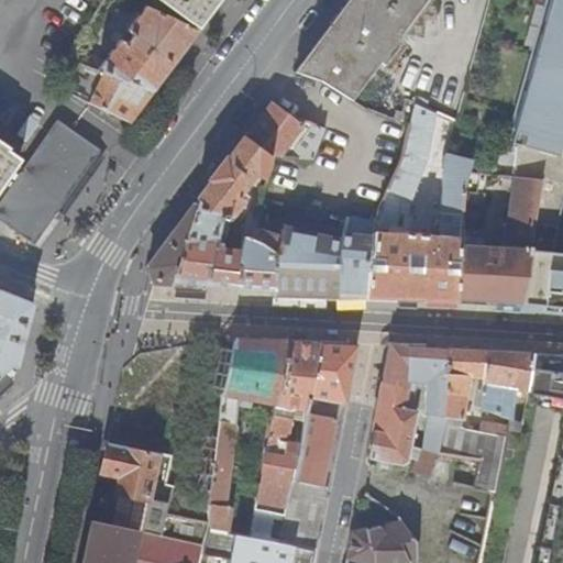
[(0,0),(0,200),(18,165),(20,159),(8,151),(9,148),(0,142),(0,0)]
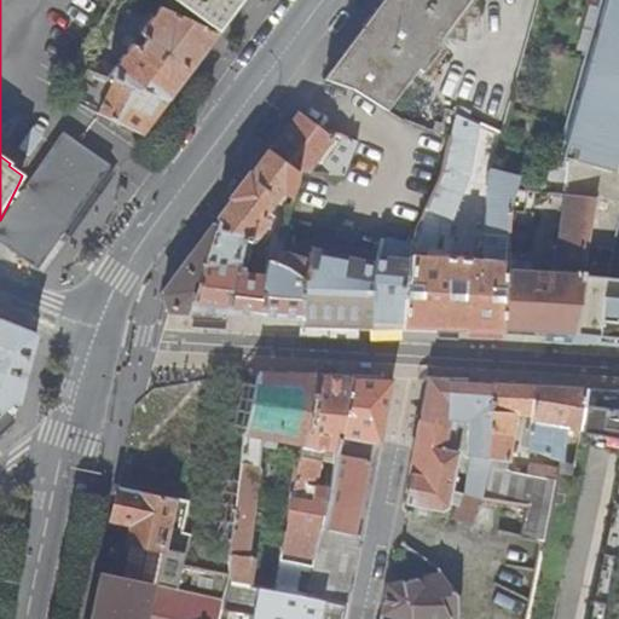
[(175,0),(218,30),(239,0),(175,0)]
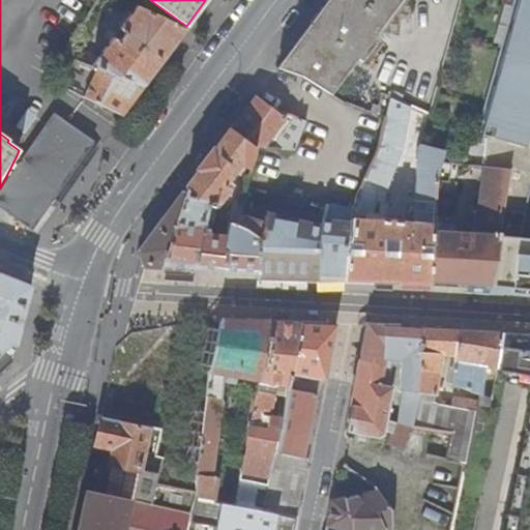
[(402,0),(333,0),(330,8),(324,5),(277,68),(301,76),(331,93),(402,0)]
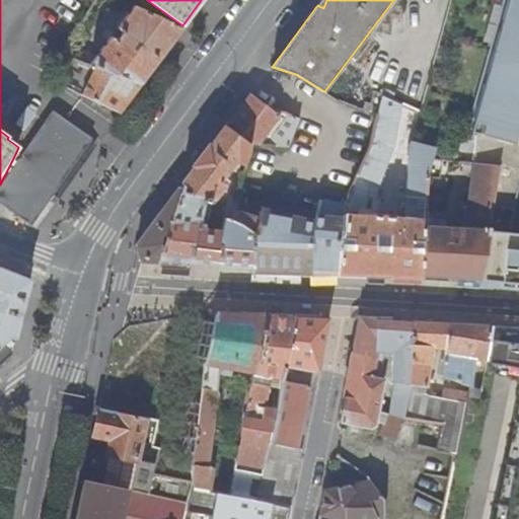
[(518,191),(518,0),(509,0),(471,132),(476,134),(473,162),(499,165),(479,278),(498,280),(497,285),(506,286),(511,286),(518,287),(518,232),(509,231),(514,209),(518,191)]
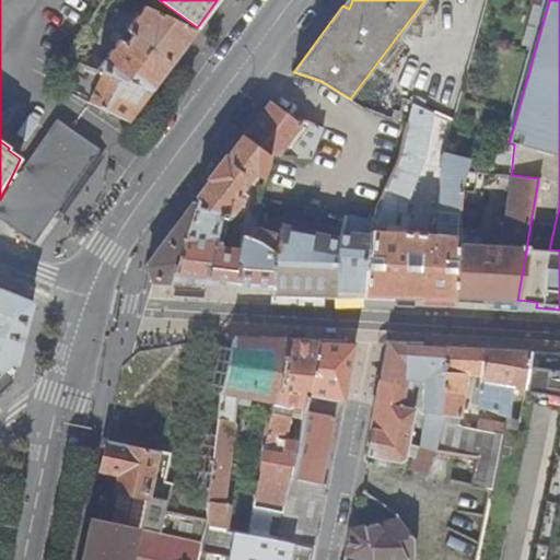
[(146,6),(105,60),(97,70),(104,72),(149,91),(172,60),(196,27),(146,6)]
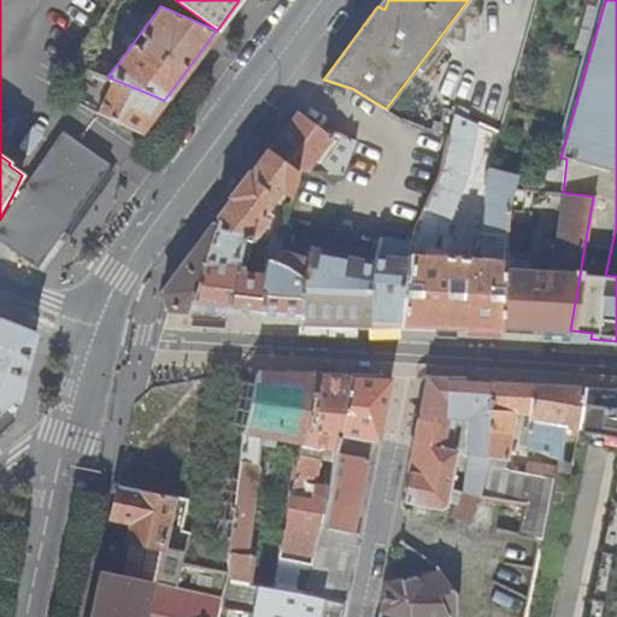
[(107,77),(116,66),(97,62),(93,71),(107,77)]
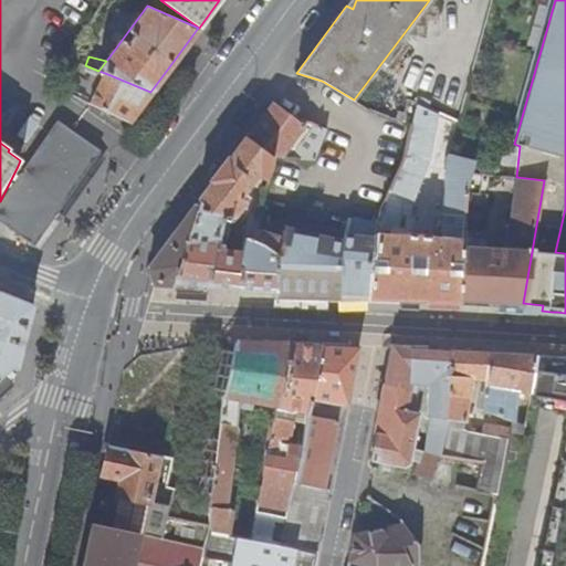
[(67,93),(87,104),(102,77),(70,63),(62,79),(72,85),(67,93)]
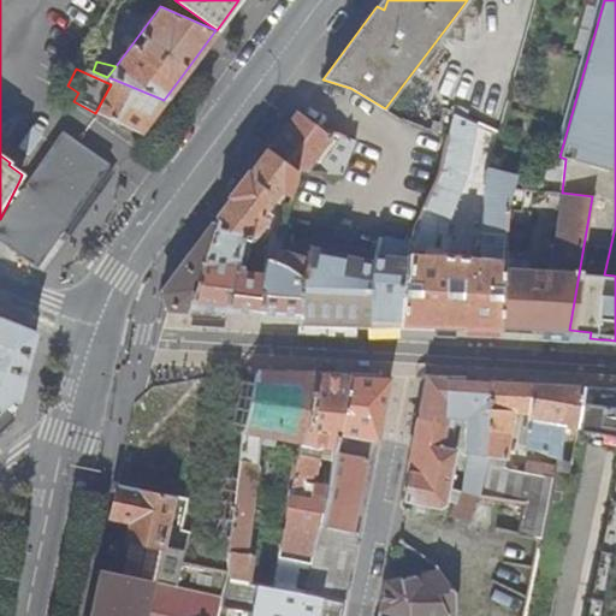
[(111,84),(95,113),(140,134),(152,117),(164,100),(114,80),(111,84)]
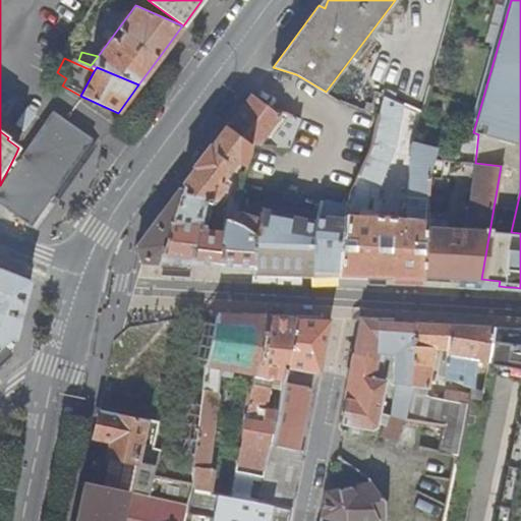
[(280,115),(264,103),(252,94),(228,126),(254,147),(255,143),(289,148),(300,118),(282,110),(280,115)]
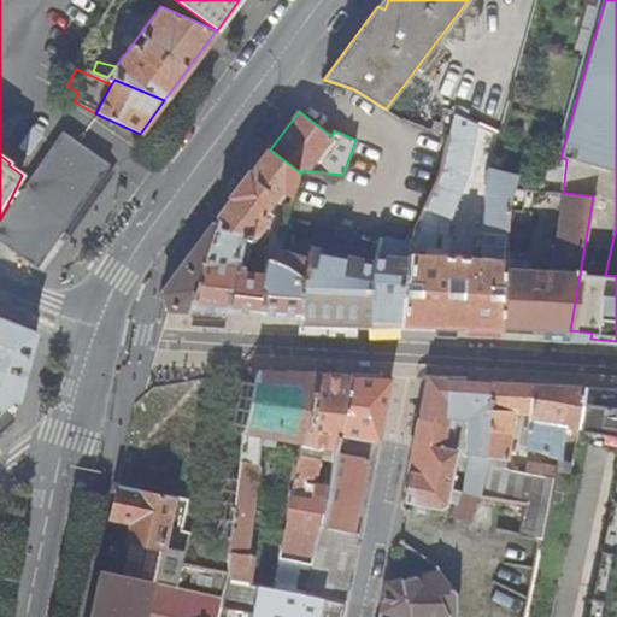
[(505,252),(510,205),(523,151),(497,145),(497,147),(488,175),(476,258),(451,256),(451,235),(442,234),(441,254),(435,254),(438,219),(451,224),(452,218),(450,217),(468,170),(476,124),(454,116),(453,115),(448,136),(442,163),(416,227),(413,241),(400,327),(469,328),(501,329),(501,328),(505,258),(505,252)]
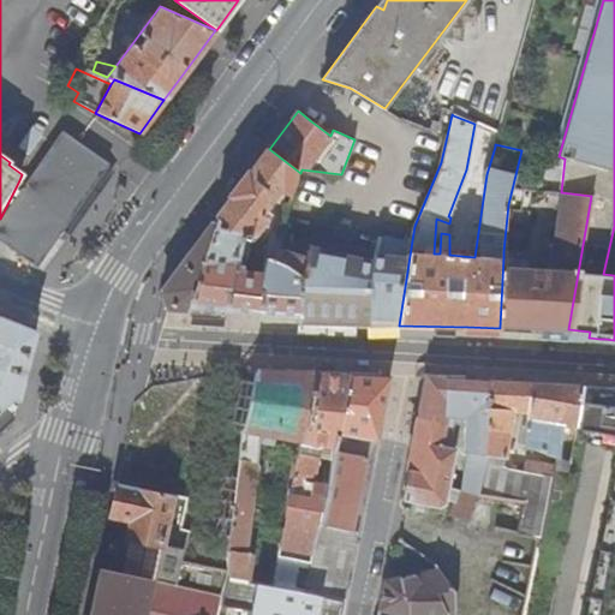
[(25,184),(19,180),(0,219),(0,238),(36,264),(107,163),(61,131),(25,184)]
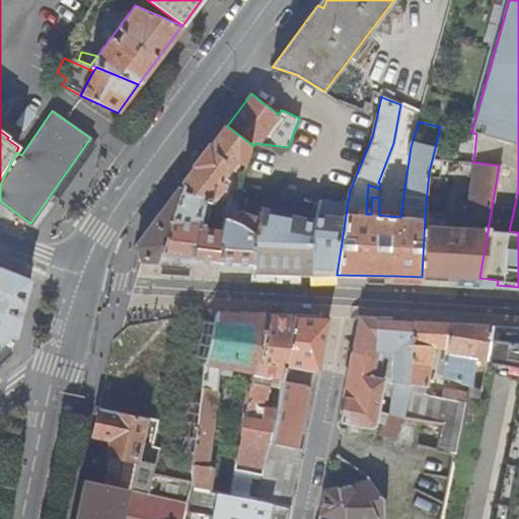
[(245,159),(250,156),(253,146),(227,126),(209,149),(183,183),(137,245),(144,260),(206,263),(252,266),(255,233),(231,220),(225,217),(221,230),(200,226),(206,198),(213,199),(225,183),(220,180),(236,158),(241,159),(243,159),(245,159)]
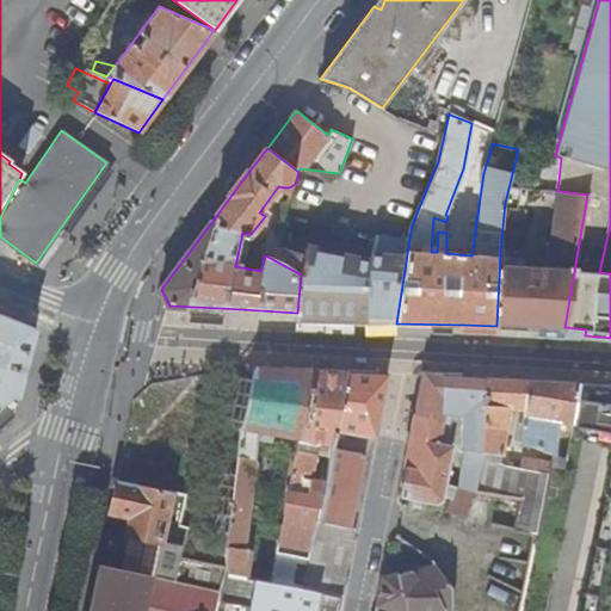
[(565,327),(587,195),(557,191),(549,252),(548,252),(544,267),(525,267),(526,251),(500,250),(500,255),(497,325),(532,326),(565,327)]
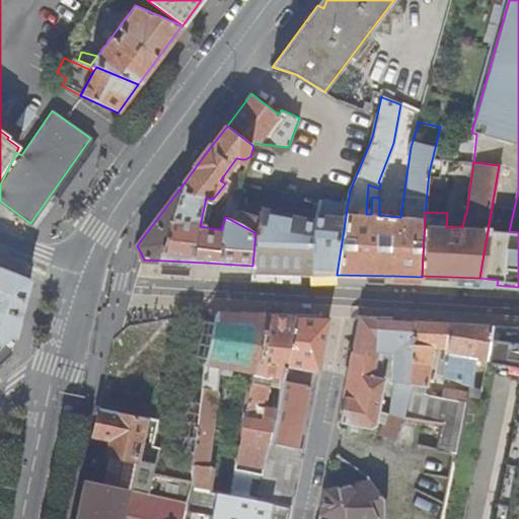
[(337,275),(348,203),(320,198),(317,212),(316,220),(311,274),(337,275)]
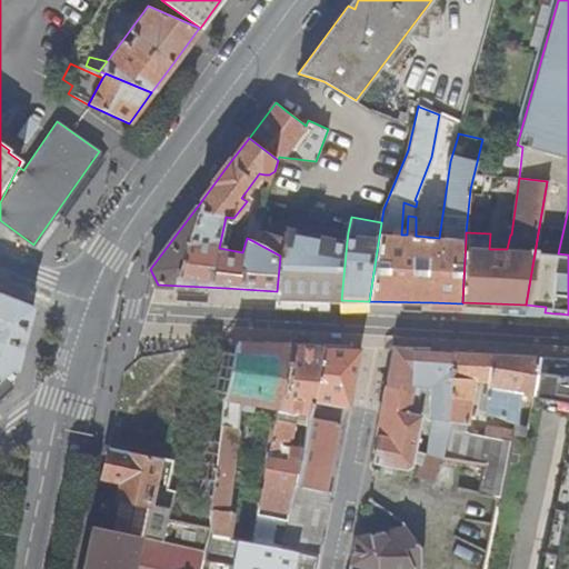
[(285,237),(258,229),(253,241),(280,256),(277,291),(277,298),(329,300),(331,262),(335,238),(287,227),(285,237)]
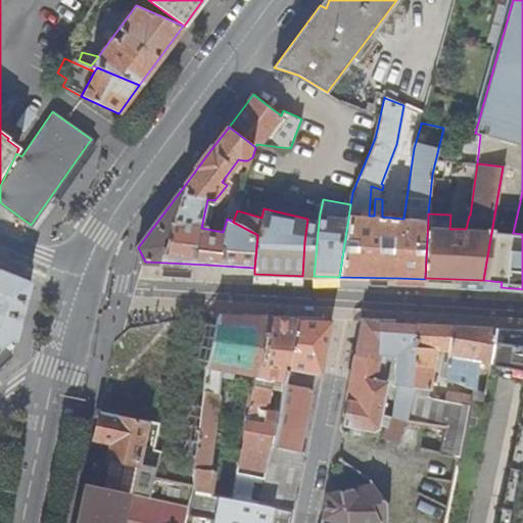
[(319,222),(307,219),(304,241),(302,276),(308,276),(314,276),(319,222)]
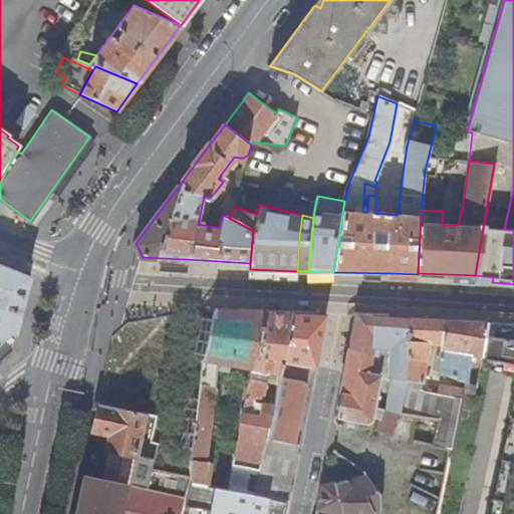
[(0,341),(12,332),(15,333),(19,319),(27,288),(30,276),(0,264),(0,341)]
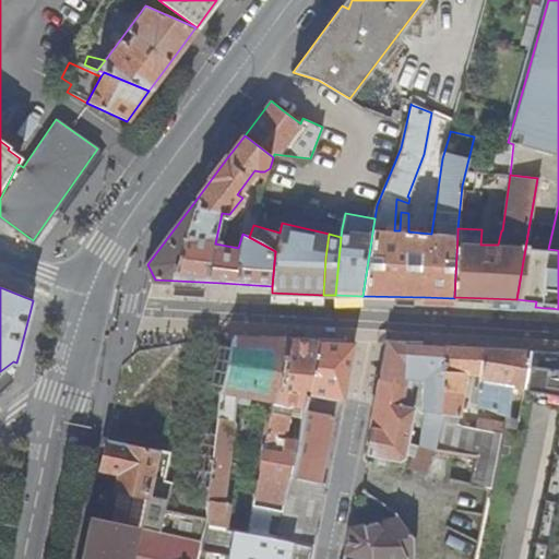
[(216,433),(222,395),(232,336),(128,343),(107,441),(157,452),(170,455),(165,482),(173,485),(190,491),(207,494),(216,433)]
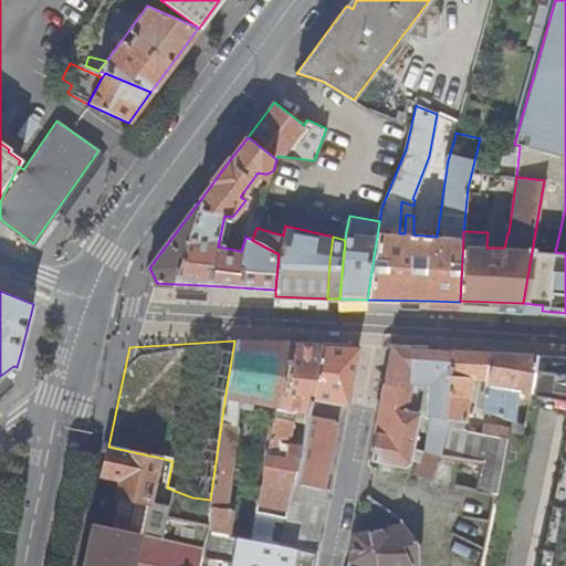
[(255,401),(274,405),(279,406),(290,344),(290,342),(262,342),(234,341),(224,400),(219,439),(210,500),(209,507),(210,527),(210,530),(230,534),(233,510),(227,509),(239,430),(237,426),(240,400),(255,401)]
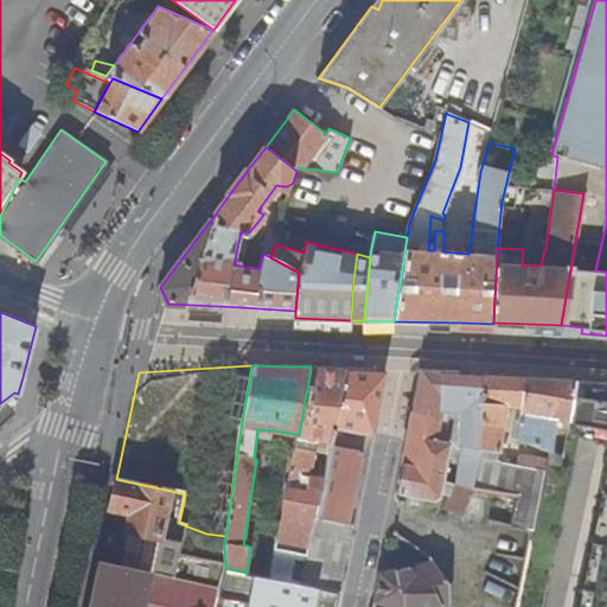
[(314,446),(328,448),(328,446),(332,427),(343,370),(334,370),(311,369),(299,435),(315,438),(314,446)]
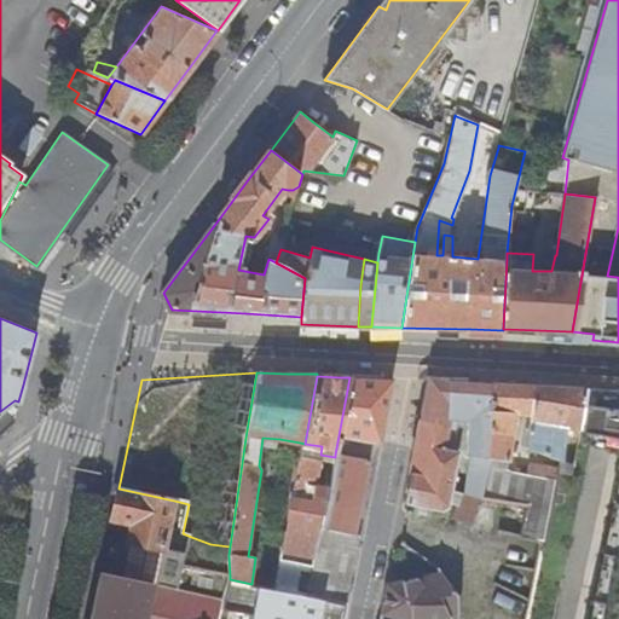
[(339,435),(379,443),(392,379),(350,377),(339,435)]
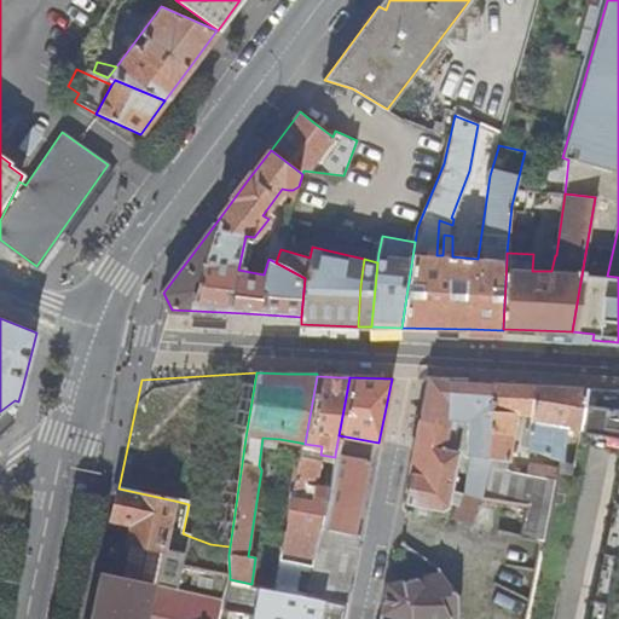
[(470,455),(464,492),(480,496),(490,457),(486,457),(491,382),(476,381),(451,380),(451,377),(428,377),(420,420),(449,423),(449,418),(468,421),(467,455),(470,455)]
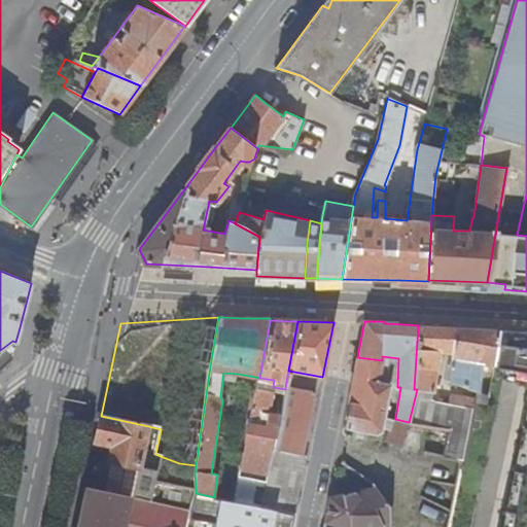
[(438,421),(443,402),(444,400),(437,396),(438,390),(432,389),(440,353),(450,355),(447,380),(479,392),(482,365),(488,365),(488,371),(493,372),(494,364),(493,364),(498,329),(459,327),(418,325),(414,389),(417,389),(409,422),(449,430),(445,454),(462,458),(468,427),(438,421)]
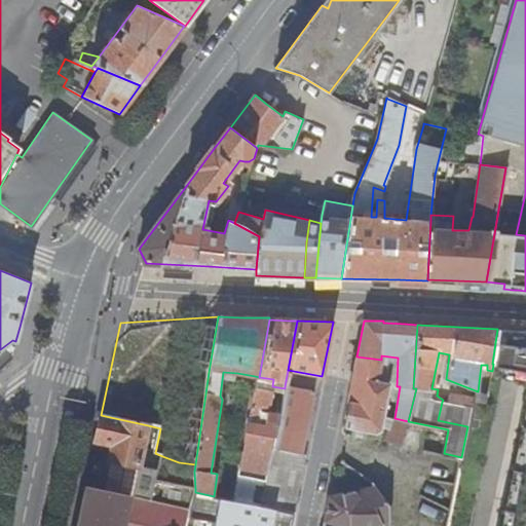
[(525,525),(525,330),(523,331),(497,329),(492,364),(493,364),(492,371),(490,384),(522,387),(494,525),(525,525)]
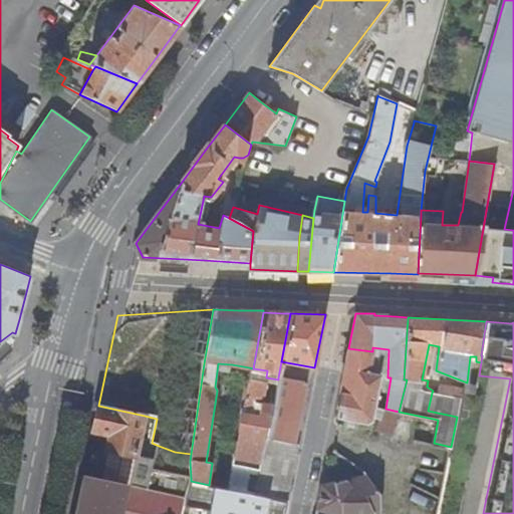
[(394,433),(399,412),(386,409),(379,407),(374,406),(380,374),(369,371),(372,351),(348,348),(335,417),(366,424),(371,420),(373,413),(381,415),(378,429),(394,433)]
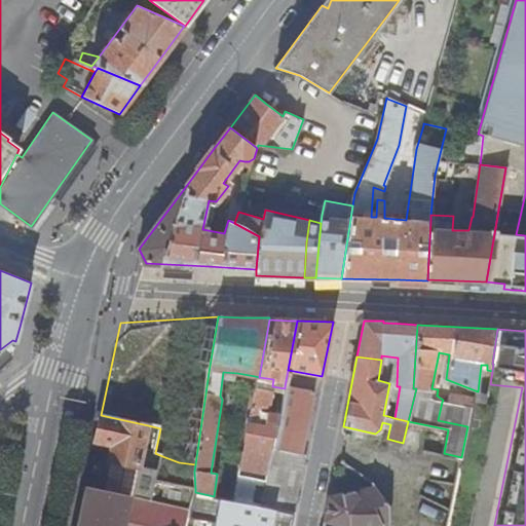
[(217,474),(214,496),(233,499),(243,441),(253,386),(255,376),(237,373),(223,372),(220,396),(222,400),(211,473),(217,474)]
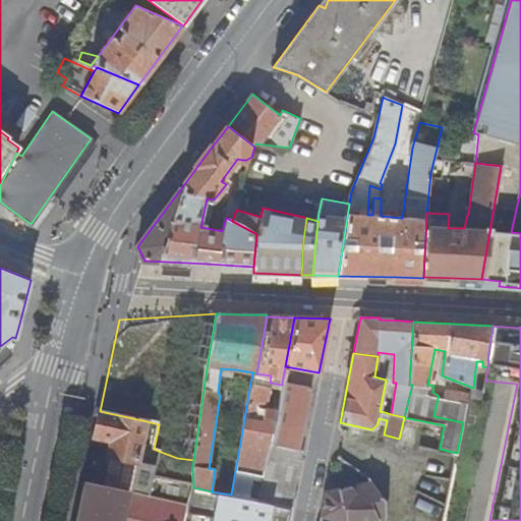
[(250,383),(270,386),(270,383),(271,375),(256,373),(252,372),(250,383)]
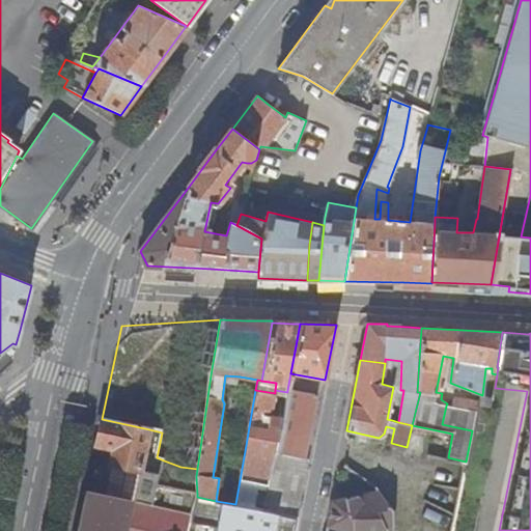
[(271,416),(275,393),(255,390),(246,445),(235,504),(252,507),(255,508),(259,482),(270,484),(273,470),(276,452),(282,418),(271,416)]
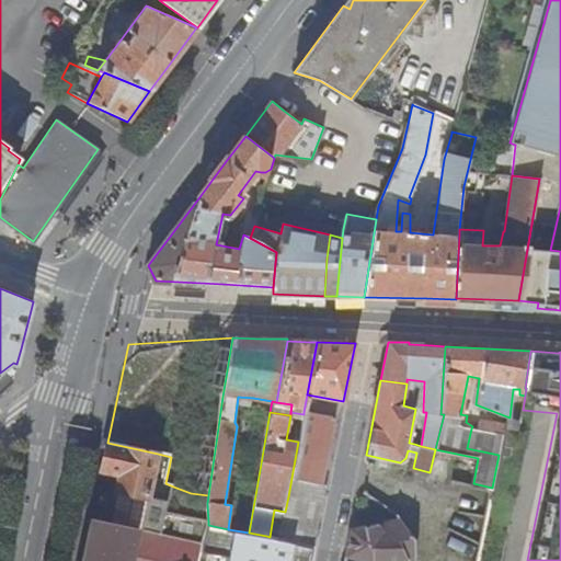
[(321,484),(334,418),(304,412),(304,414),(298,442),(292,478),(288,496),(285,512),(279,538),(315,545),(322,503),(325,485),(321,484)]
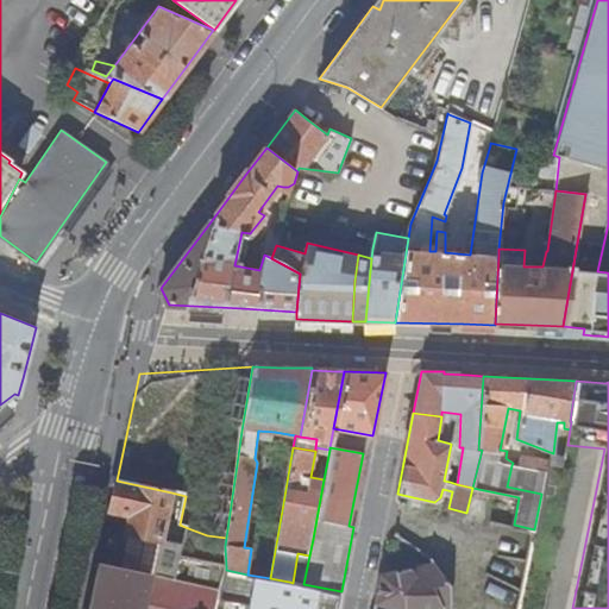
[(330,450),(315,447),(315,451),(311,477),(324,479),(330,450)]
